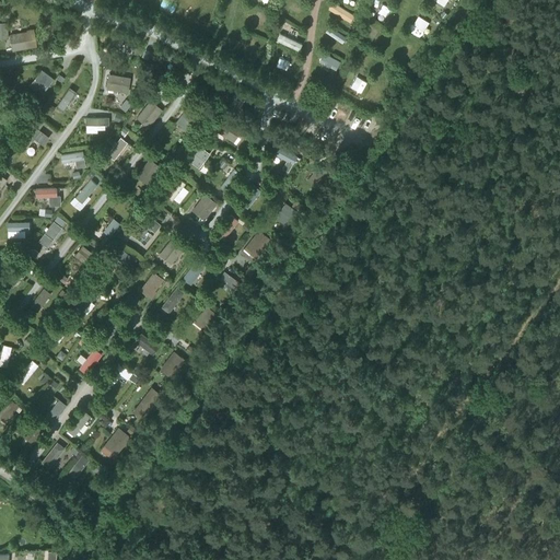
[(290,0),(289,10),(301,12),(302,0),(298,0),(290,0)]
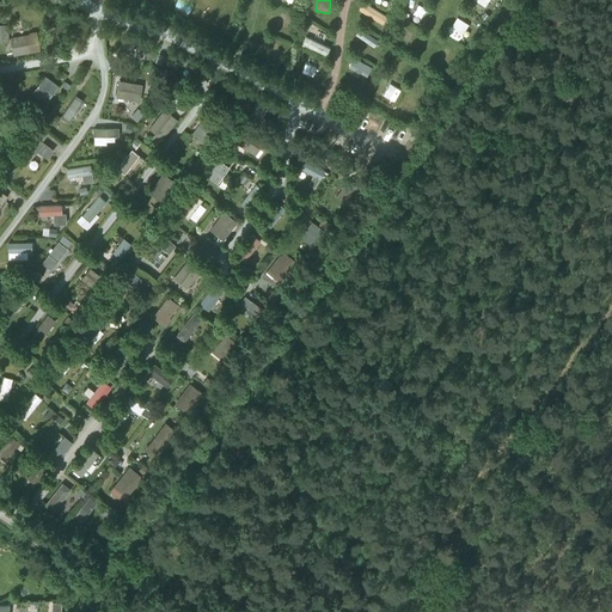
[(387,16),(363,1),(359,10),(383,24),(387,16)]
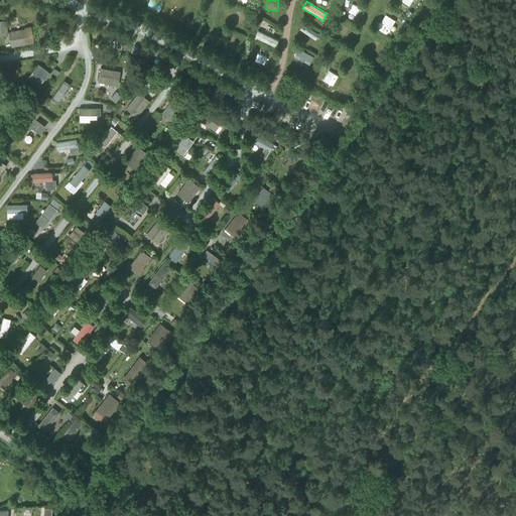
[(352,3),(346,16),(354,19),(360,6),(352,3)]
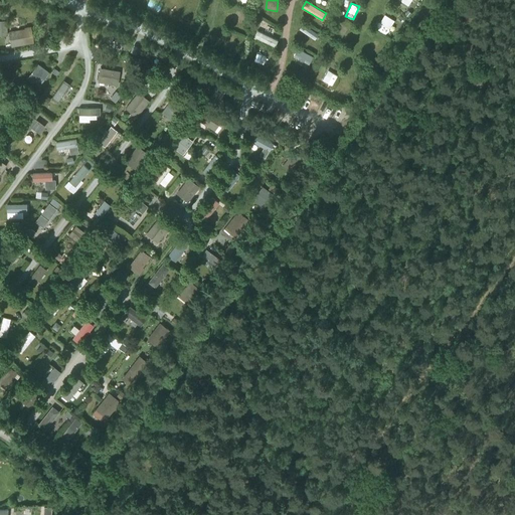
[(230,10),(228,17),(242,21),(244,14),(230,10)]
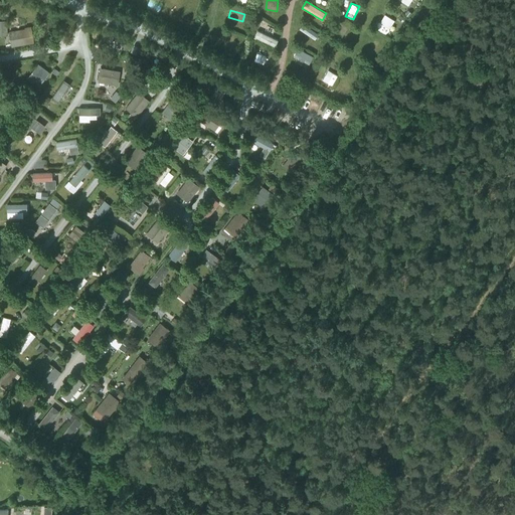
[(386,27),(395,33),(402,22),(394,16),(386,27)]
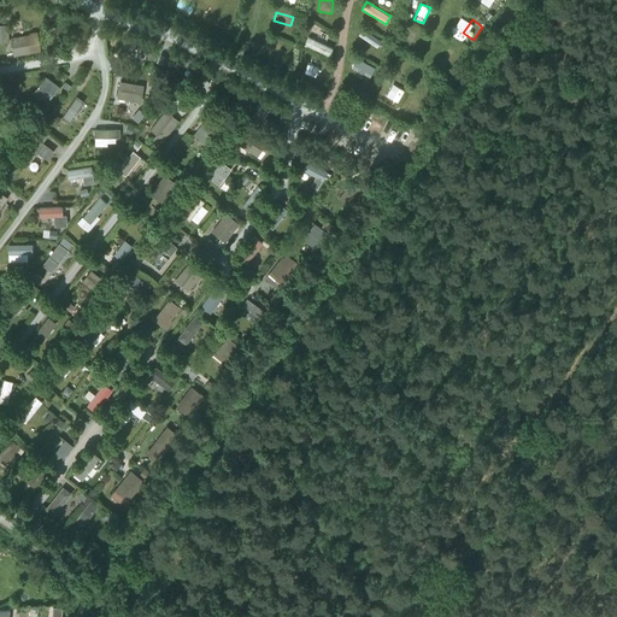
[(382,40),(363,28),(358,34),(377,47),(382,40)]
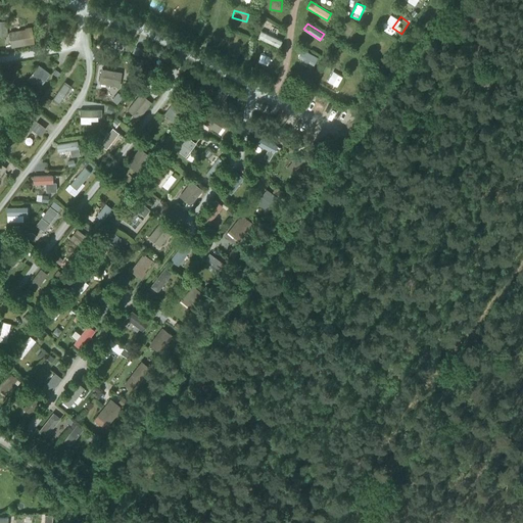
[(9,31),(11,46),(35,42),(32,27),(9,31)]
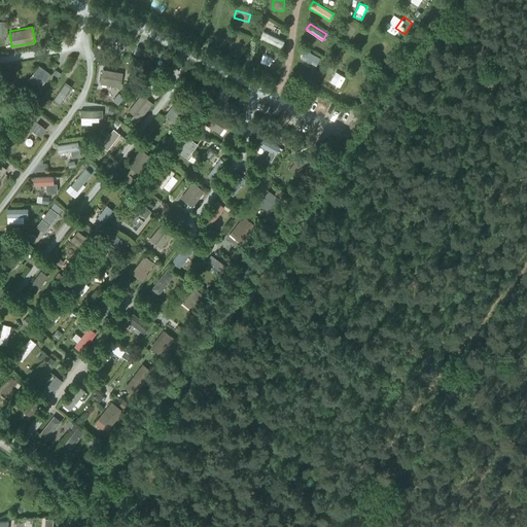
[(281,47),(284,41),(262,31),(259,38),(281,47)]
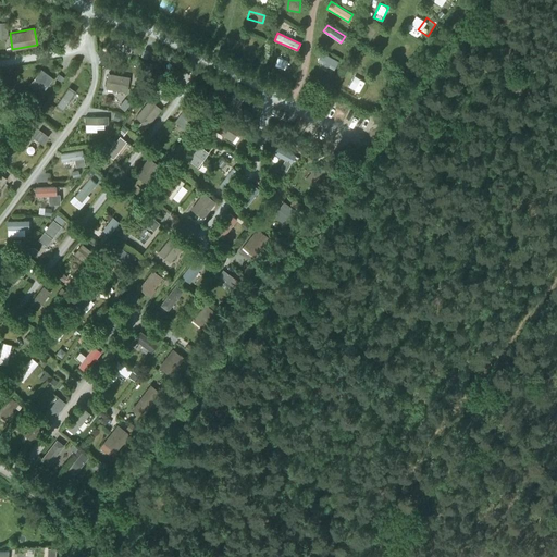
[(404,42),(396,56),(405,61),(413,48),(404,42)]
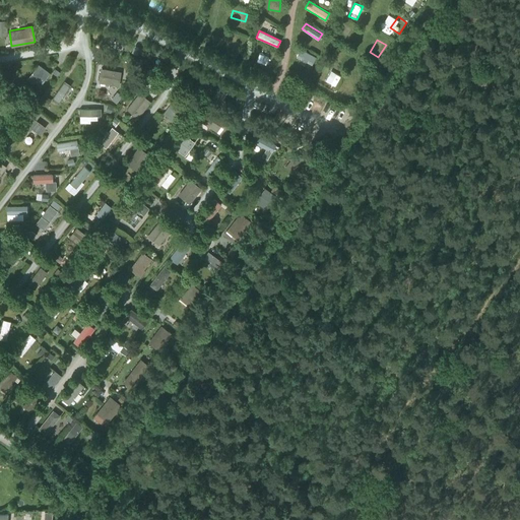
[(316,56),(301,48),(297,56),(312,64),(316,56)]
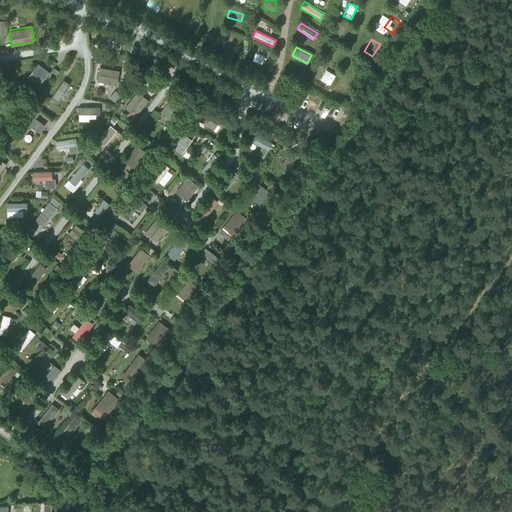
[(27,77),(33,81),(37,76),(43,80),(49,71),(38,63),(27,77)]
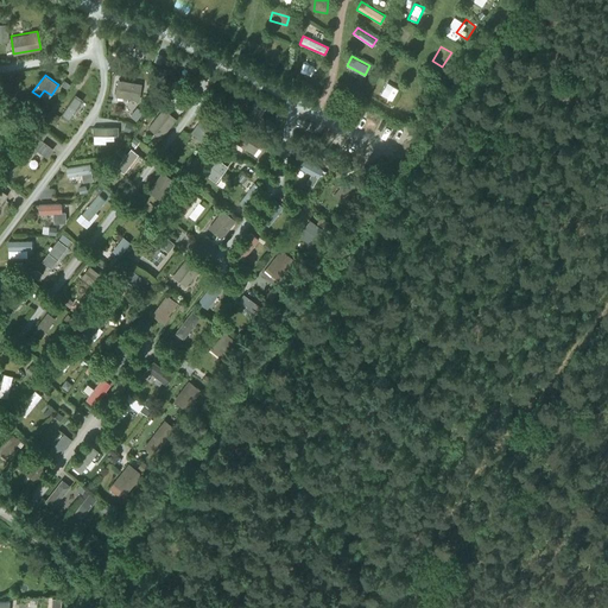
[(141,84),(141,82),(119,78),(115,95),(139,99),(140,92),(147,93),(149,86),(141,84)]
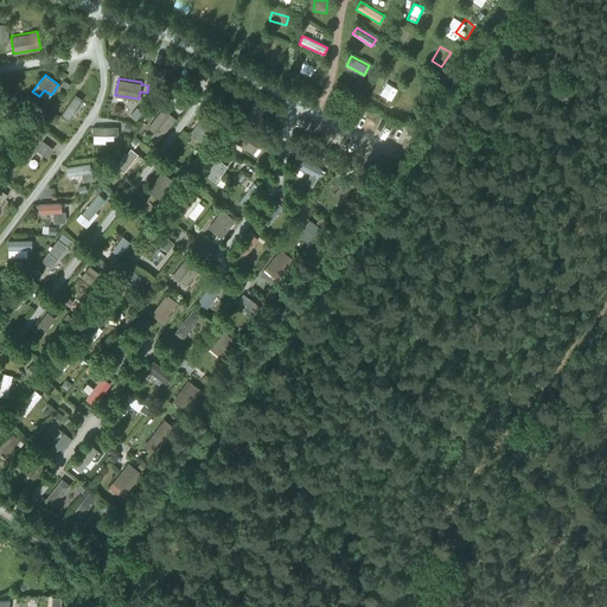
[(385,85),(378,95),(389,102),(396,93),(385,85)]
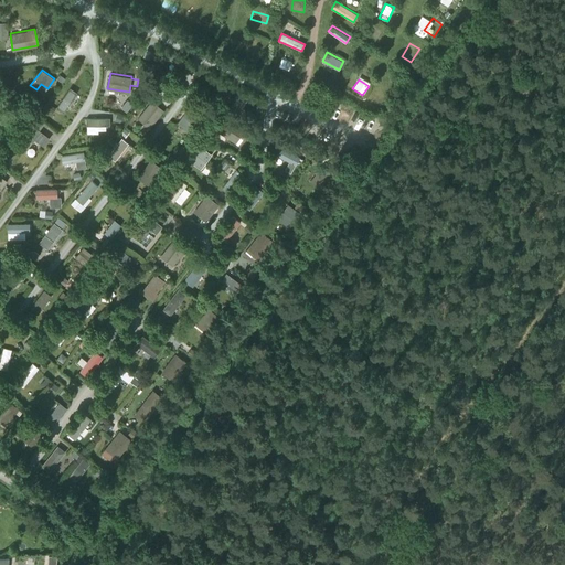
[(56,106),(64,112),(77,91),(71,86),(56,106)]
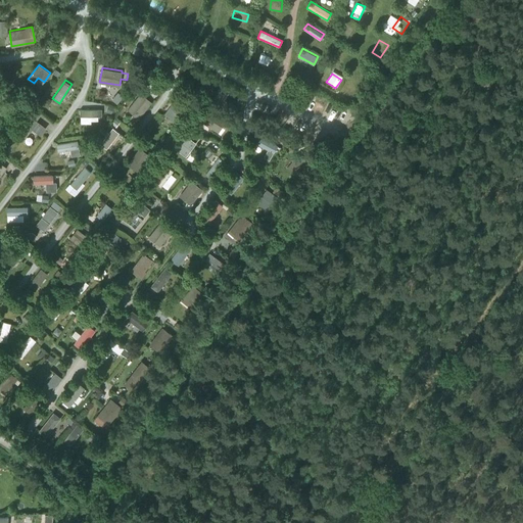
[(234,88),(230,85),(223,81),(212,99),(219,103),(220,101),(227,90),(230,92),(232,93),(234,88)]
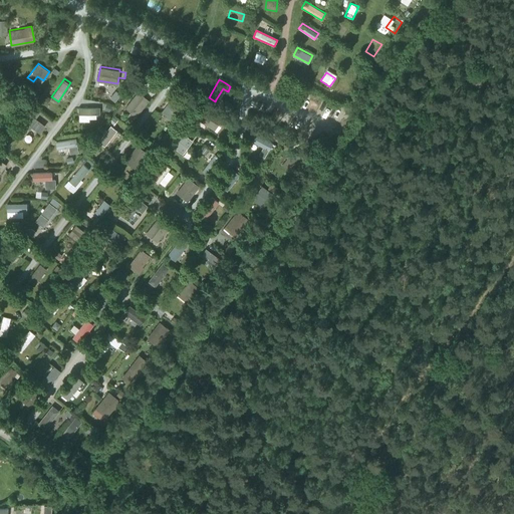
[(135,91),(139,86),(134,82),(130,87),(135,91)]
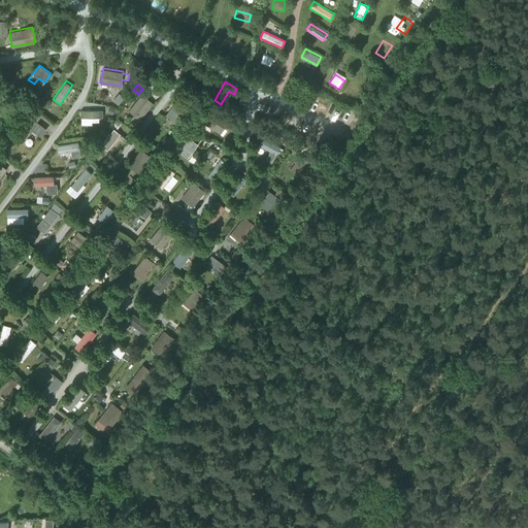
[(119,92),(112,100),(118,104),(124,97),(119,92)]
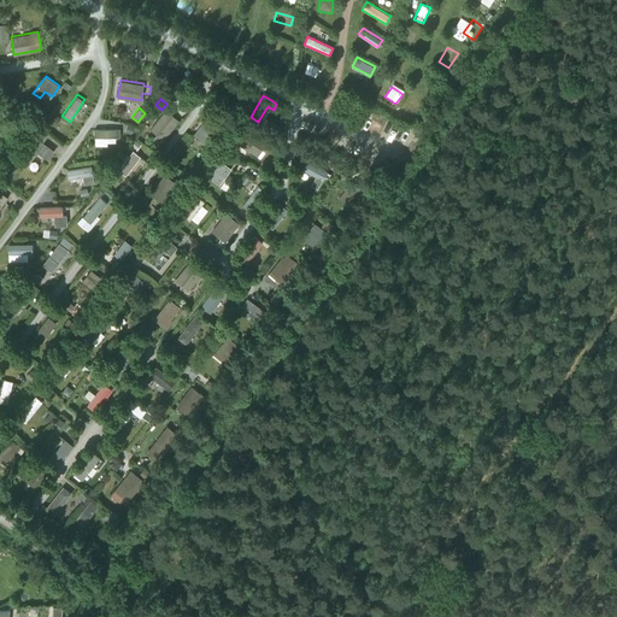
[(151,129),(162,139),(178,119),(168,110),(151,129)]
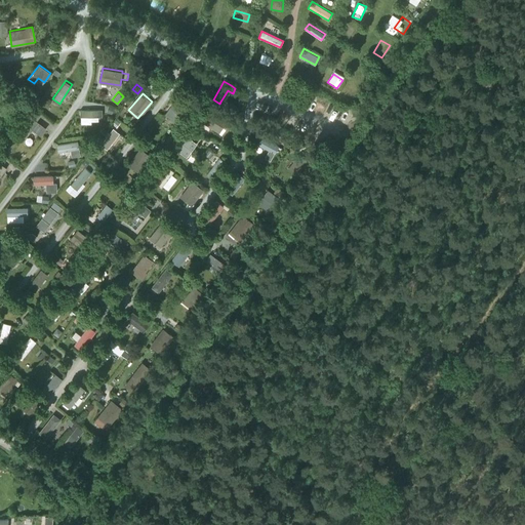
[(176,99),(165,114),(175,122),(187,109),(176,99)]
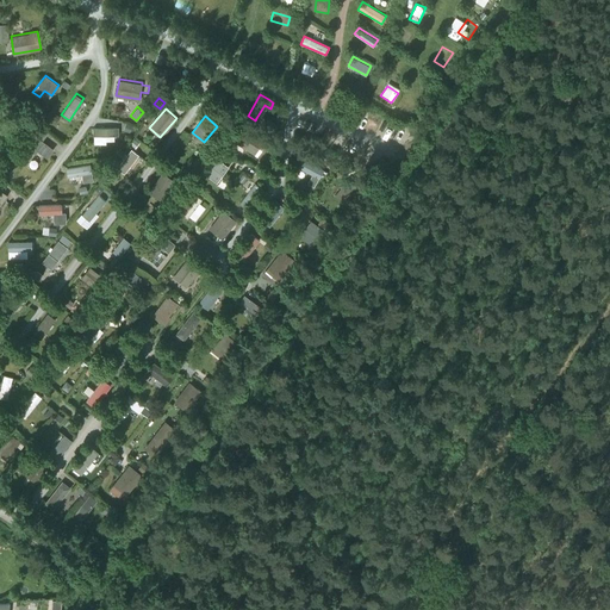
[(231,138),(255,154),(265,139),(241,124),(231,138)]
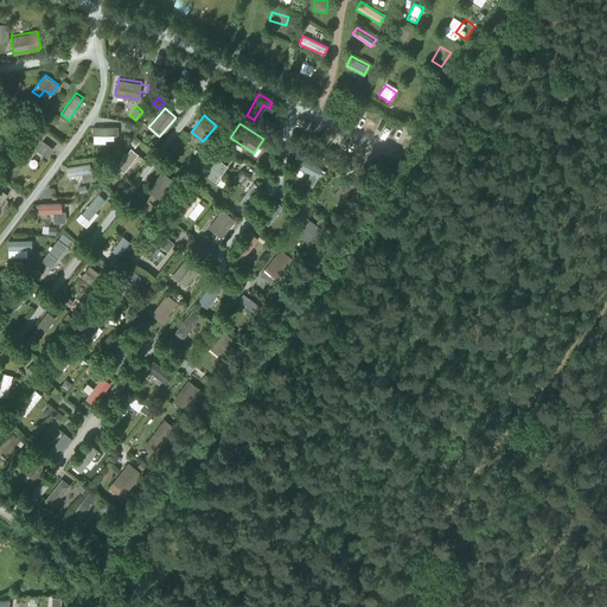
[(42,138),(46,132),(39,126),(34,133),(42,138)]
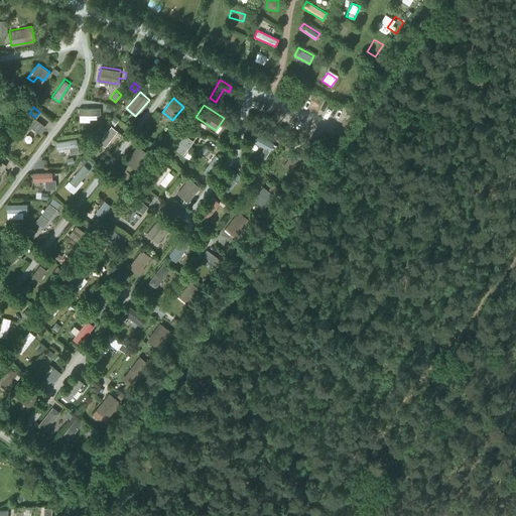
[(16,133),(22,138),(31,125),(40,132),(45,125),(30,114),(16,133)]
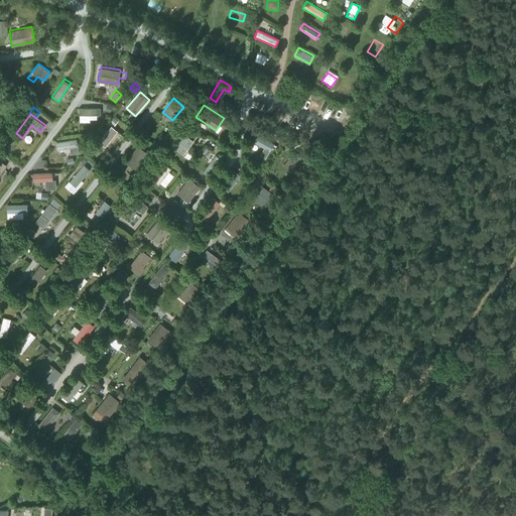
[(114,125),(118,120),(113,116),(109,121),(114,125)]
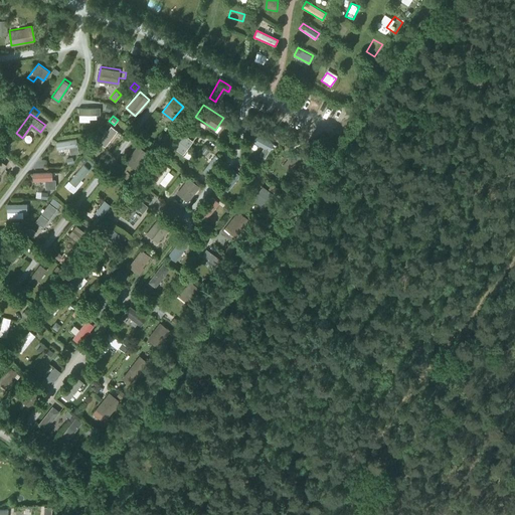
[(105,146),(117,130),(111,125),(106,131),(105,129),(102,133),(103,134),(98,141),(105,146)]
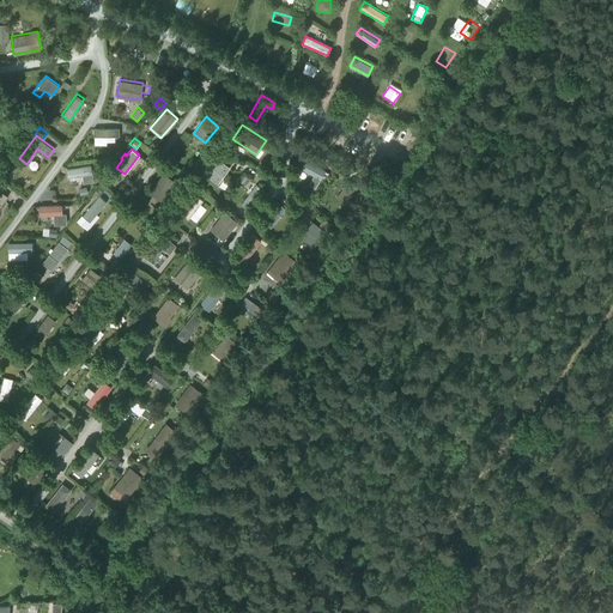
[(219,150),(216,155),(220,159),(225,155),(219,150)]
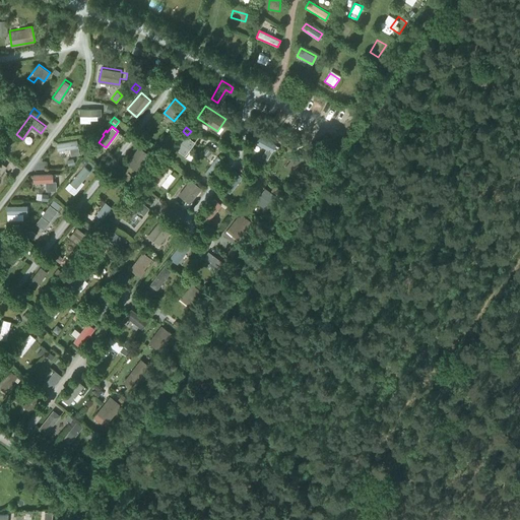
[(276,143),(258,134),(254,142),(266,148),(262,155),(267,158),(271,151),(272,151),(276,143)]
